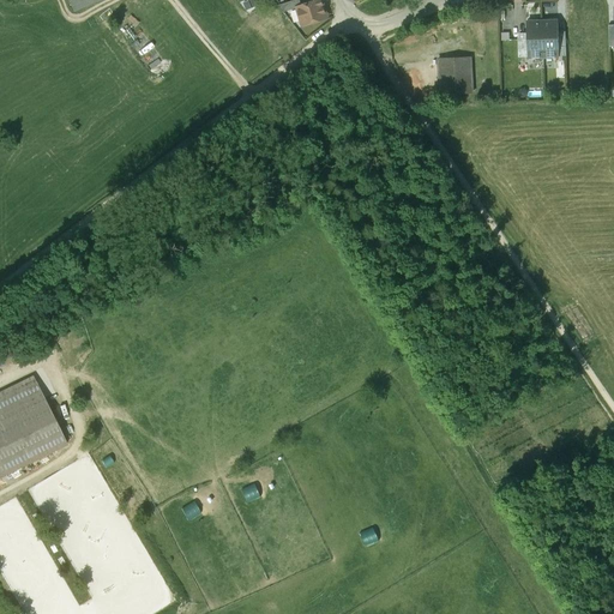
[(70,0),(76,12),(100,0),(70,0)]
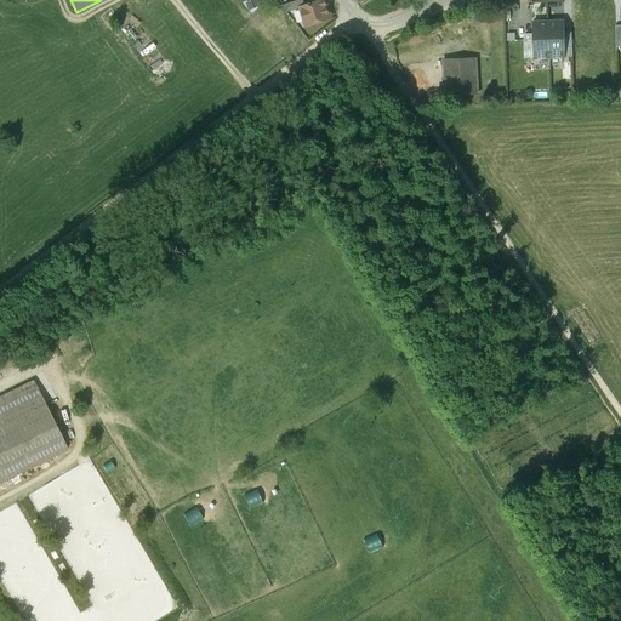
[(289,12),(300,9),(300,7),(305,6),(302,0),(300,0),(286,5),(289,12)]
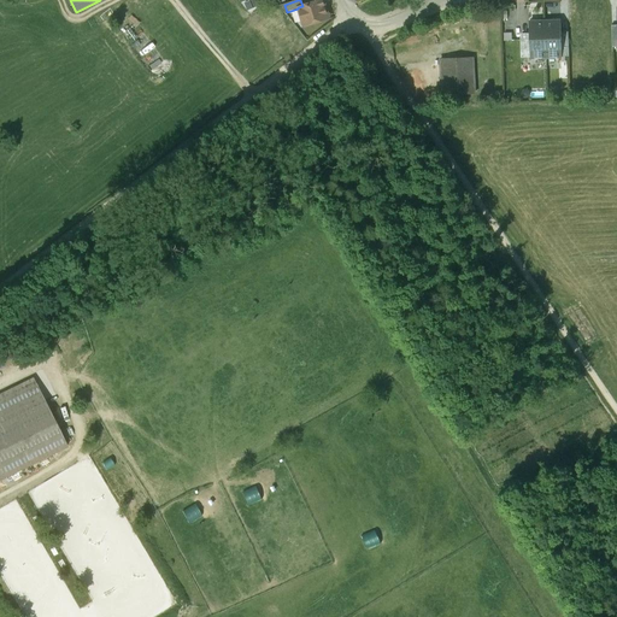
[(322,0),(303,6),(298,7),(298,9),(303,25),(312,22),(312,23),(319,22),(318,17),(328,15),(322,0)]
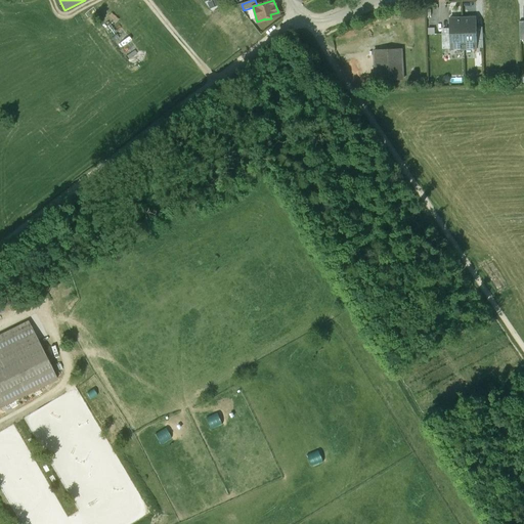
[(463,18),(464,49),(477,48),(477,28),(476,17),(463,18)]
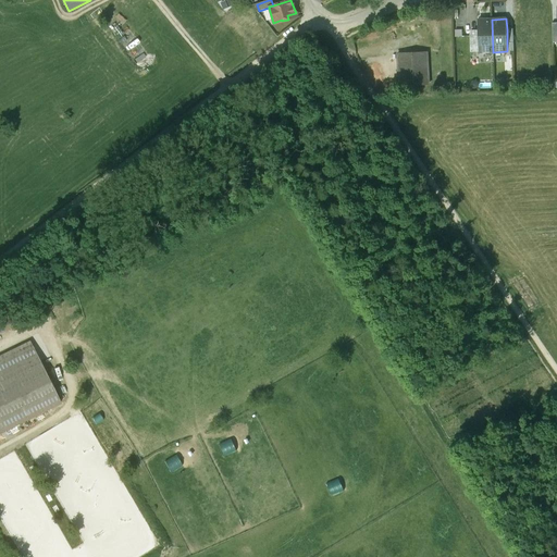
[(479,52),(493,52),(492,20),(478,20),(478,31),(479,52)]
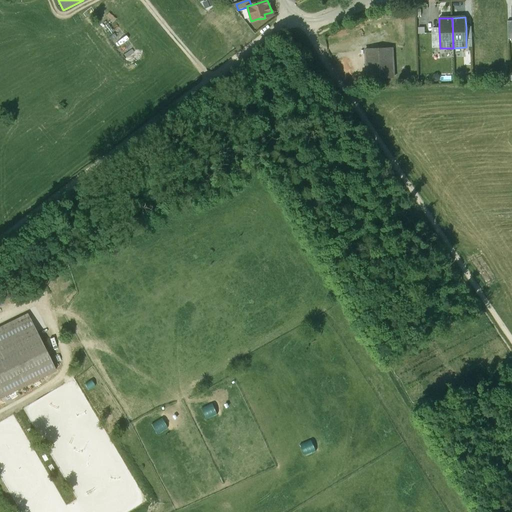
[(440,48),(439,28),(431,28),(432,48),(440,48)]
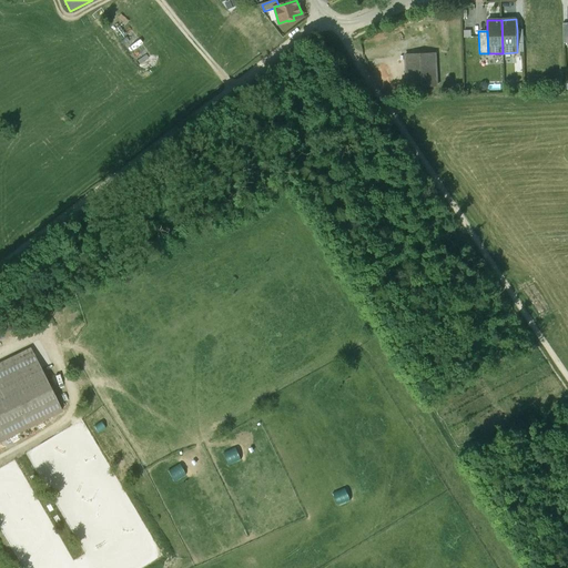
[(435,53),(406,54),(407,88),(436,87),(435,53)]
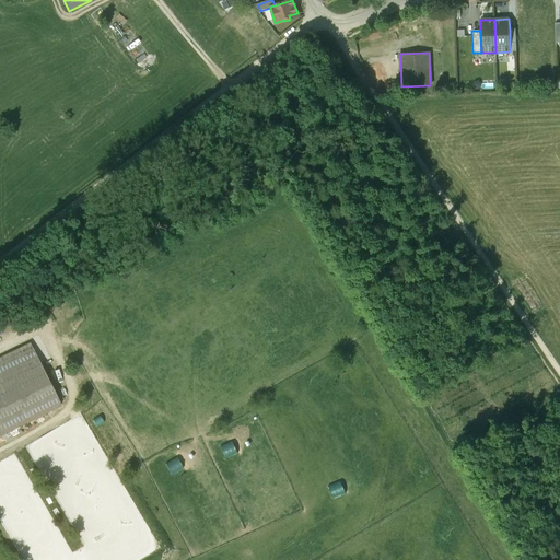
[(30,343),(0,358),(0,434),(60,405),(30,343)]
